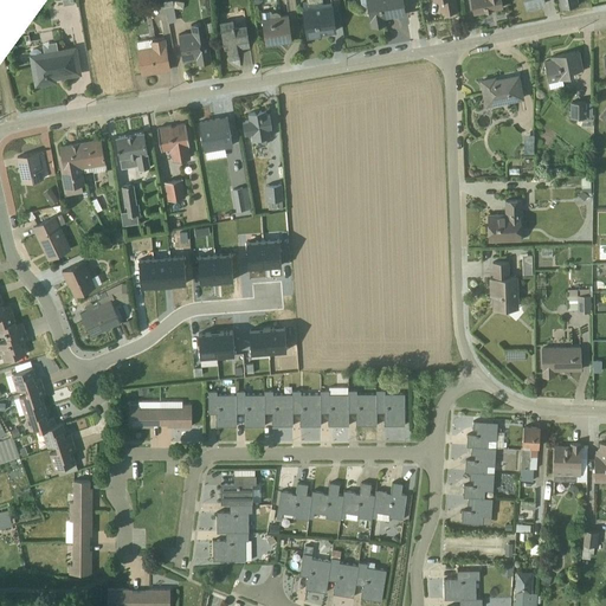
[(172,0),(156,4),(159,14),(166,13),(167,24),(175,21),(172,0)]
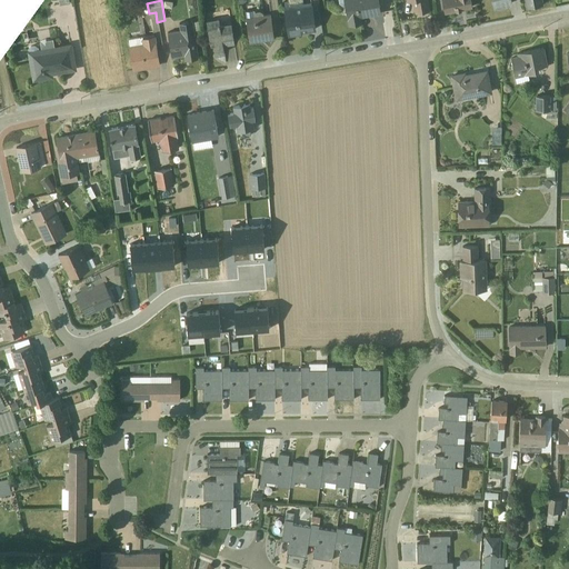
[(337,0),(338,3),(342,7),(345,7),(349,26),(360,23),(359,18),(379,13),(377,0),(337,0)]
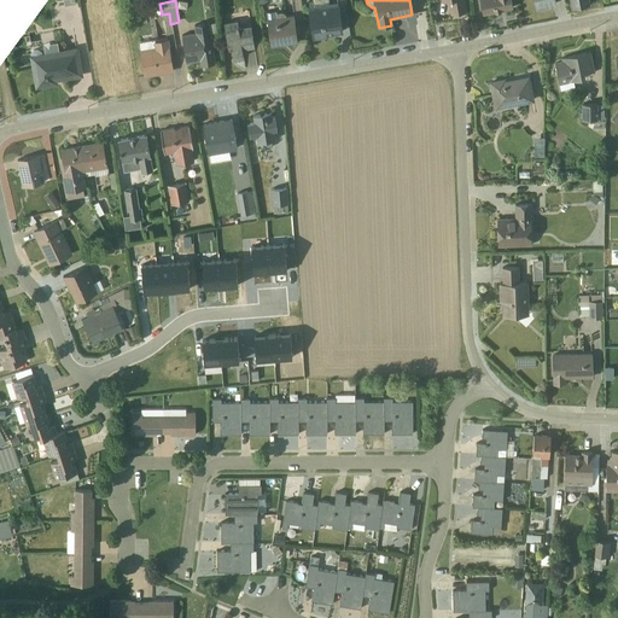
[(449,15),(466,12),(464,0),(439,0),(441,1),(447,1),(449,15)]
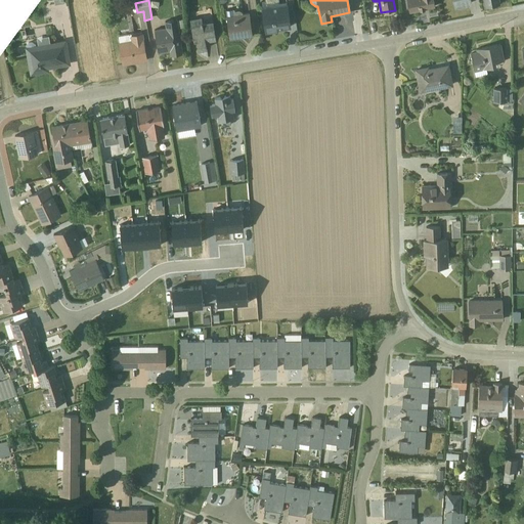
[(434,6),(432,0),(406,0),(408,12),(424,9),(424,8),(434,6)]
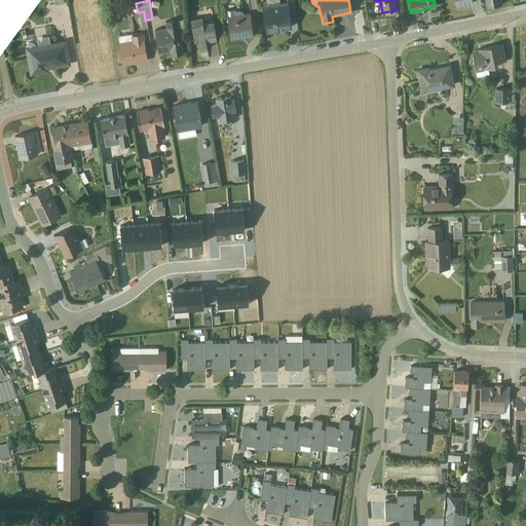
[(263,8),(266,33),(277,31),(277,29),(290,27),(287,5),(263,8)]
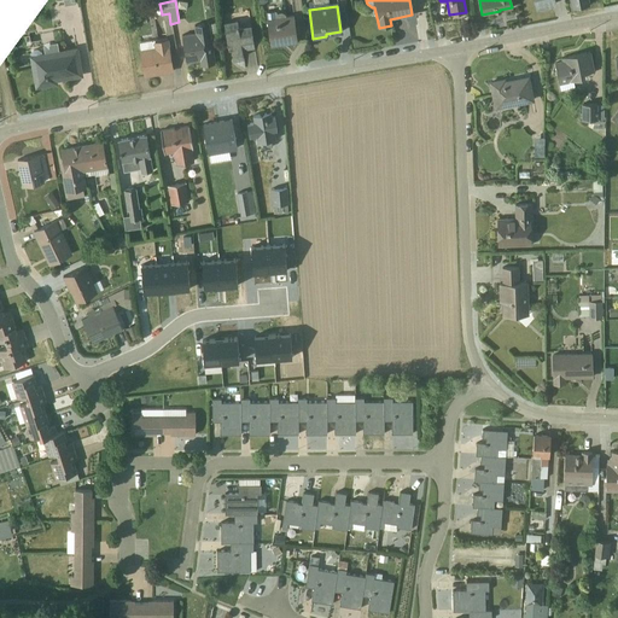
[(269,46),(297,42),(293,16),(286,17),(284,13),(281,12),(278,12),(275,15),(274,18),(274,11),(264,12),(266,19),(267,19),(269,46)]
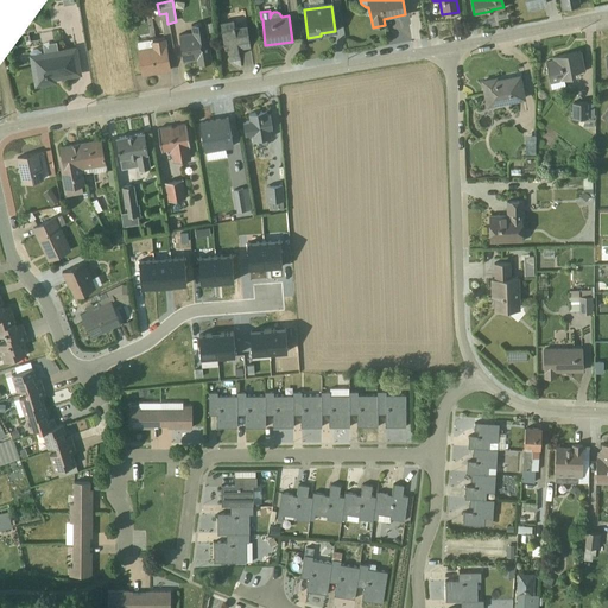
[(233,21),(220,23),(223,48),(227,48),(229,59),(239,58),(239,57),(238,48),(249,45),(246,26),(234,27),(233,21)]
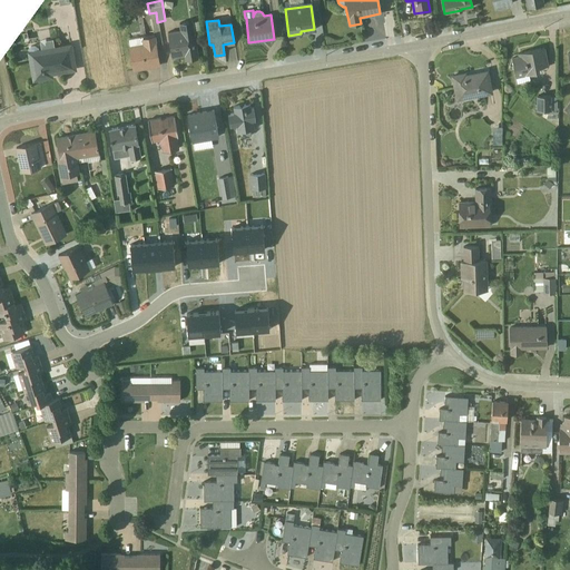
[(172,58),(187,56),(188,60),(197,59),(194,31),(199,30),(198,21),(193,22),(193,21),(178,23),(179,30),(167,32),(172,58)]
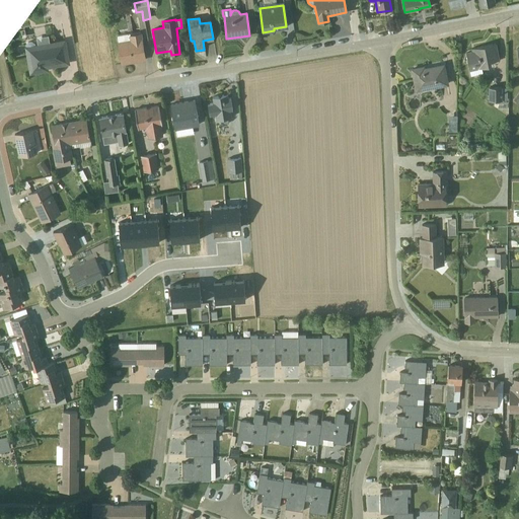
[(129,33),(117,35),(121,64),(144,60),(140,33),(129,35),(129,33)]
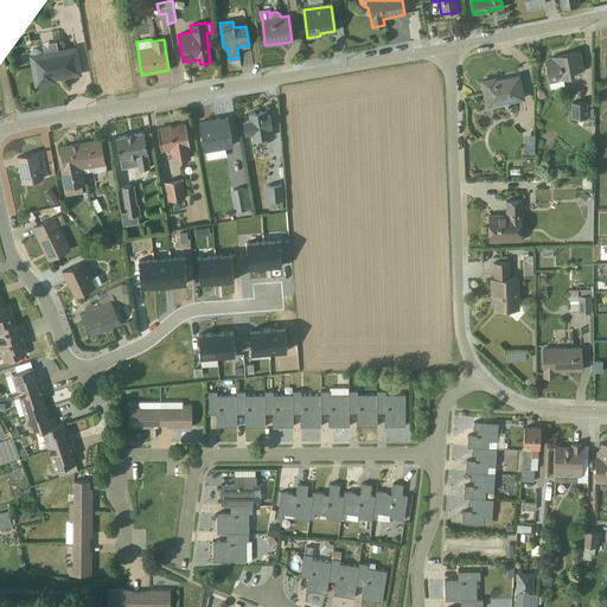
[(30,53),(36,85),(55,82),(53,78),(80,75),(74,46),(40,53),(40,51),(37,49),(32,50),(30,53)]
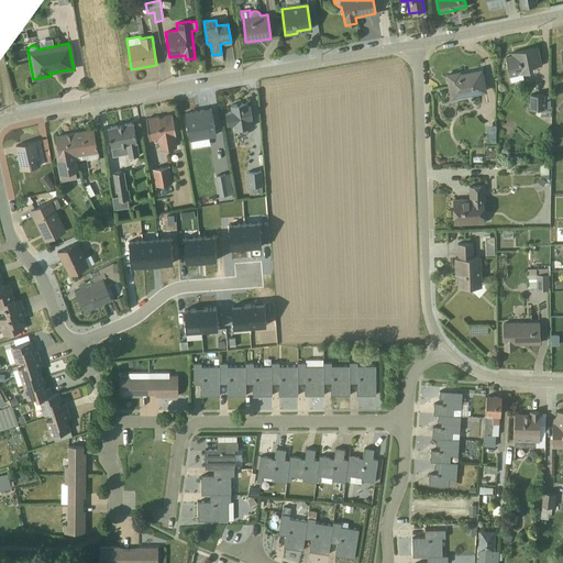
[(505,58),(509,77),(532,72),(532,67),(540,65),(537,47),(514,53),(514,56),(505,58)]
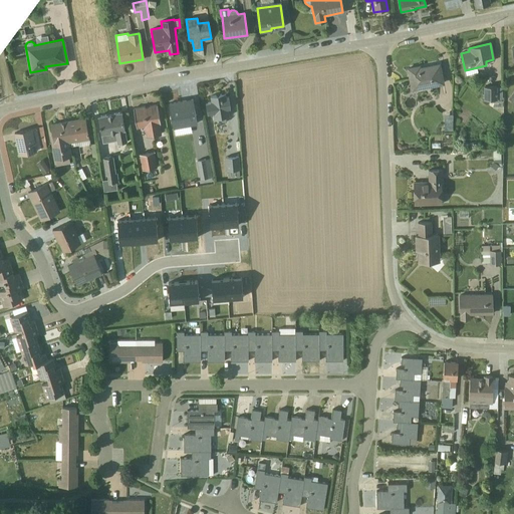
[(419,66),(408,69),(412,90),(436,85),(435,80),(442,79),(439,64),(419,68),(419,66)]
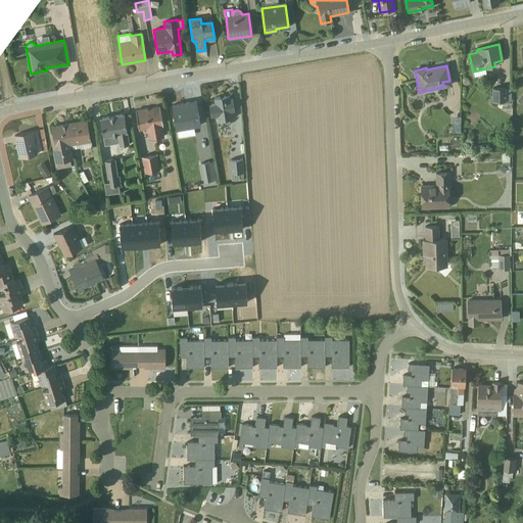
[(506,89),(491,88),(491,102),(506,102),(506,89)]
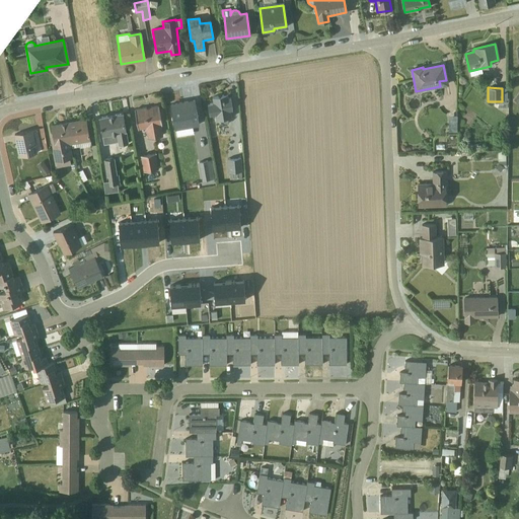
[(222,125),(227,125),(228,123),(227,119),(231,118),(230,110),(232,109),(230,98),(224,99),(223,95),(222,95),(220,95),(219,95),(217,95),(216,96),(212,97),(213,103),(207,104),(209,116),(215,115),(216,121),(219,120),(220,124),(222,125)]
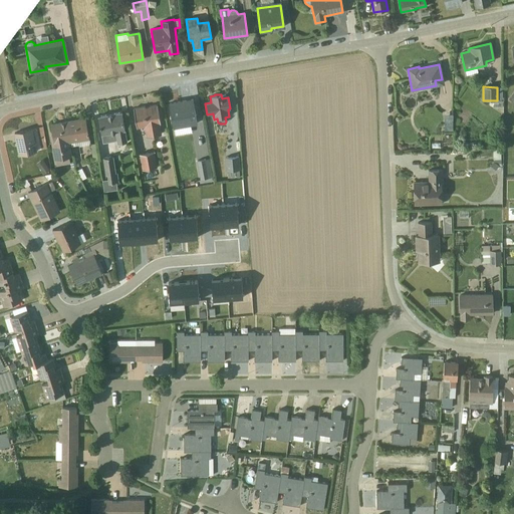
[(173,127),(197,123),(192,99),(169,103),(173,127)]
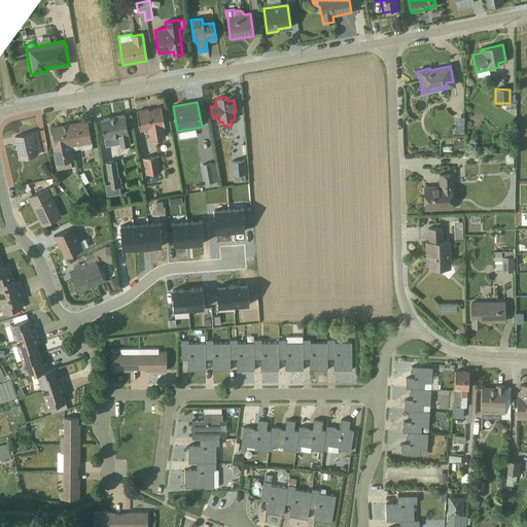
[(148,109),(136,111),(140,131),(147,130),(149,140),(165,137),(163,128),(164,127),(161,108),(152,109),(152,110),(148,110),(148,109)]
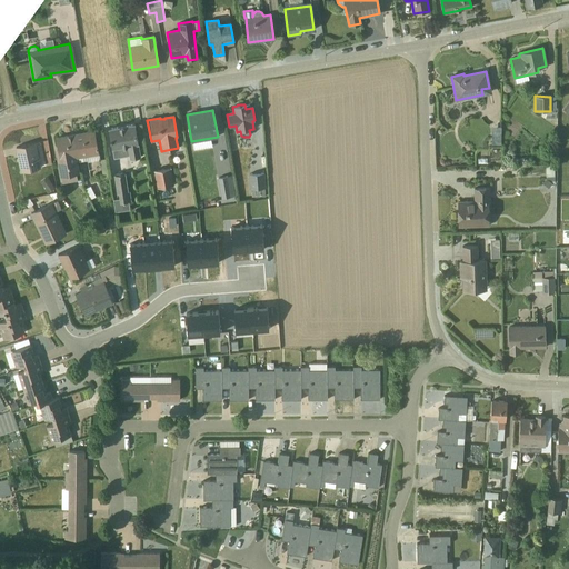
[(129,159),(140,157),(135,125),(109,129),(113,158),(128,155),(129,155),(129,159)]
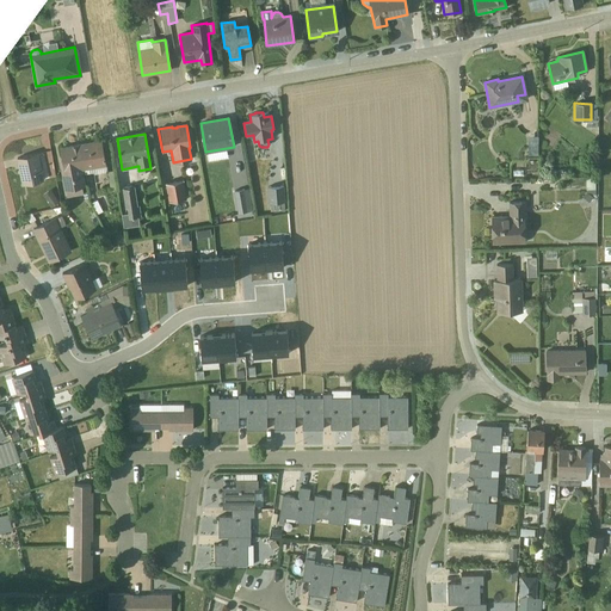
[(528,136),(528,155),(537,155),(537,136),(528,136)]
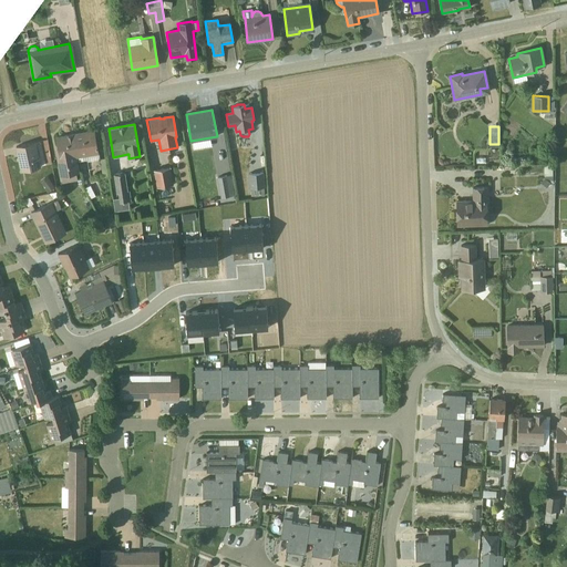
[(86,162),(99,160),(93,131),(73,134),(78,162),(86,161),(86,162)]
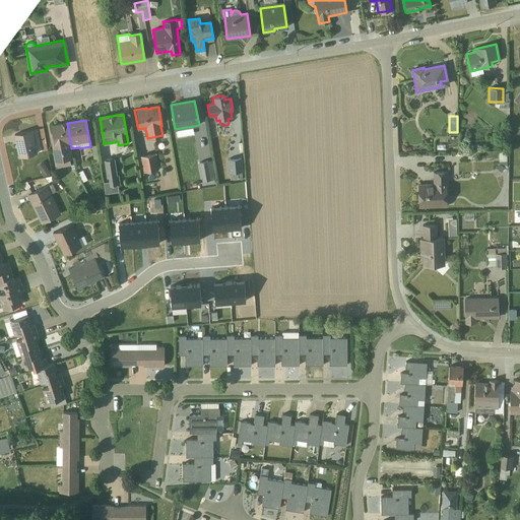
[(57,168),(70,165),(69,158),(72,158),(73,157),(70,144),(67,123),(52,126),(54,136),(50,137),(54,161),(56,161),(57,168)]
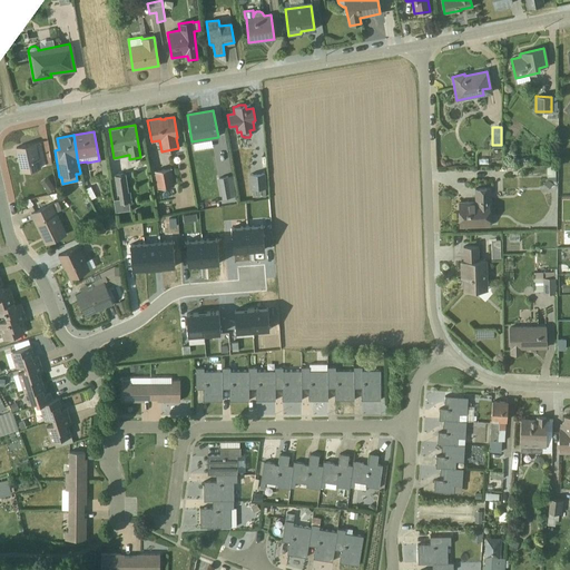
[(16,147),(21,173),(40,168),(35,144),(40,143),(39,143),(16,147)]
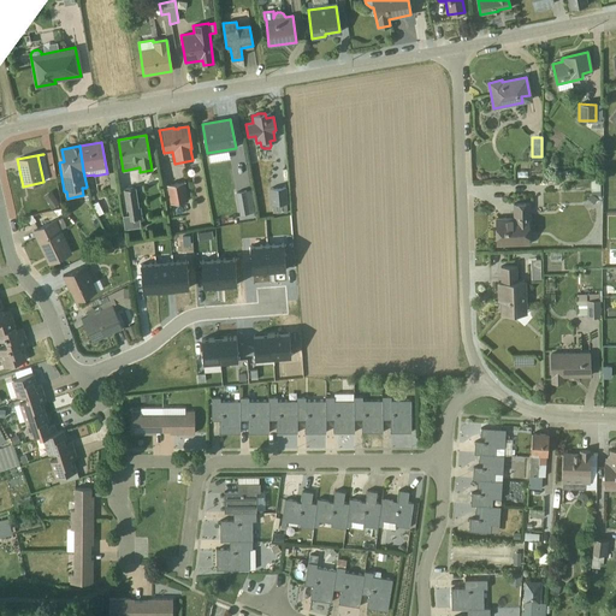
[(586,199),(593,203),(597,200),(597,199),(599,199),(599,196),(602,196),(602,194),(599,194),(599,178),(590,178),(590,194),(586,199)]
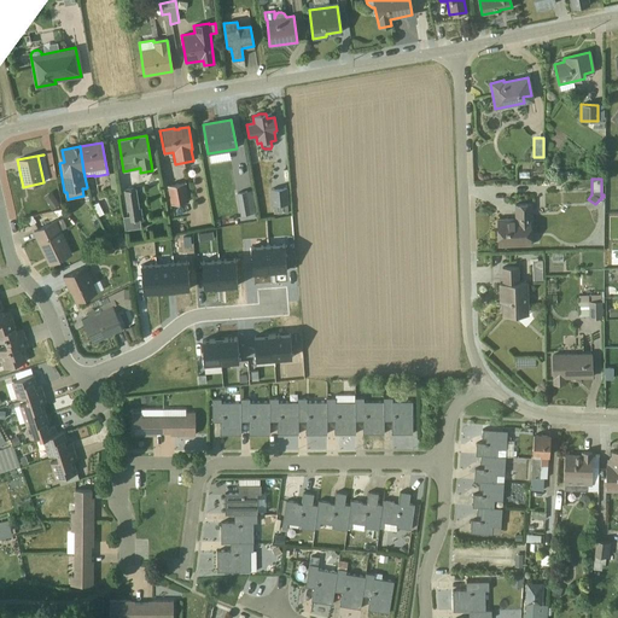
[(167,186),(170,204),(188,202),(185,182),(167,186)]
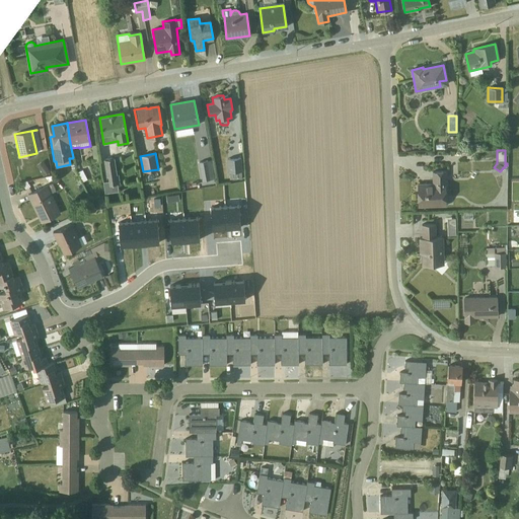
[(117,174),(114,158),(103,159),(106,177),(107,177),(108,181),(102,182),(104,194),(118,192),(117,183),(120,183),(118,174),(117,174)]
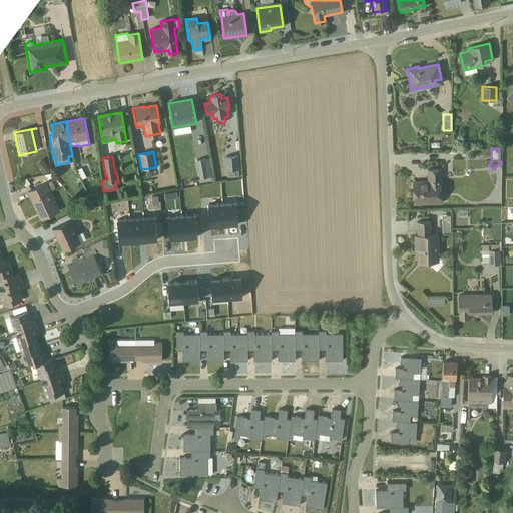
[(237,156),(224,157),(225,170),(234,170),(235,177),(239,177),(237,156)]
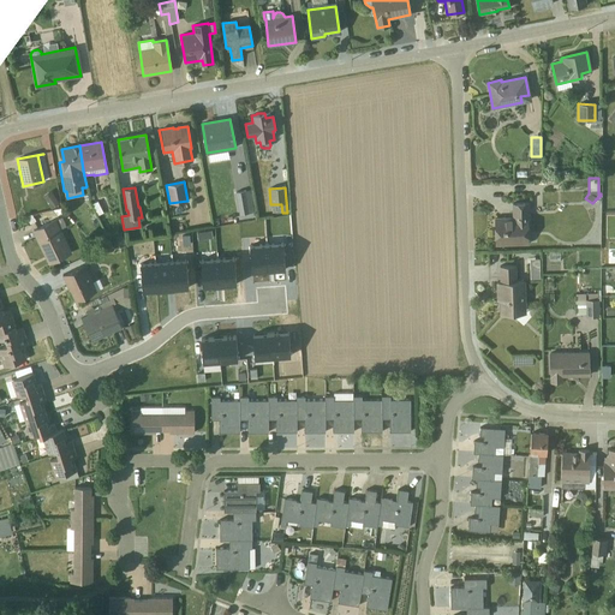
[(254,212),(250,190),(234,192),(239,214),(254,212)]
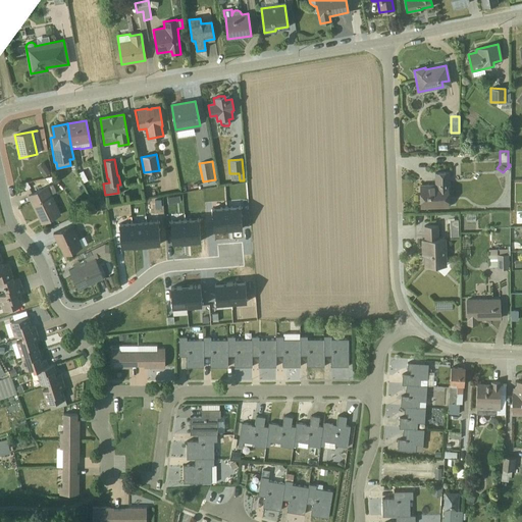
[(50,173),(43,162),(36,166),(43,177),(50,173)]
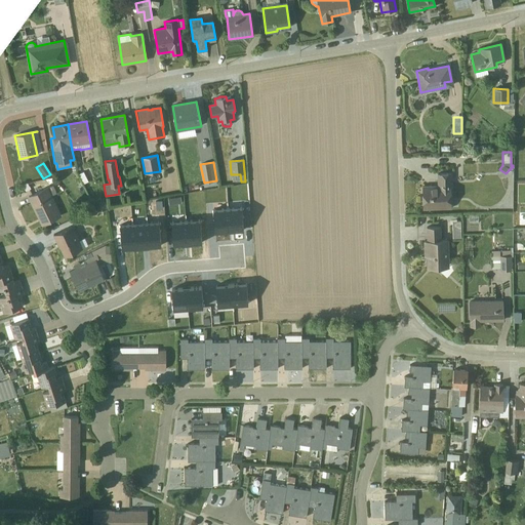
[(451,186),(451,173),(437,173),(437,186),(421,187),(422,209),(450,208),(450,186),(451,186)]
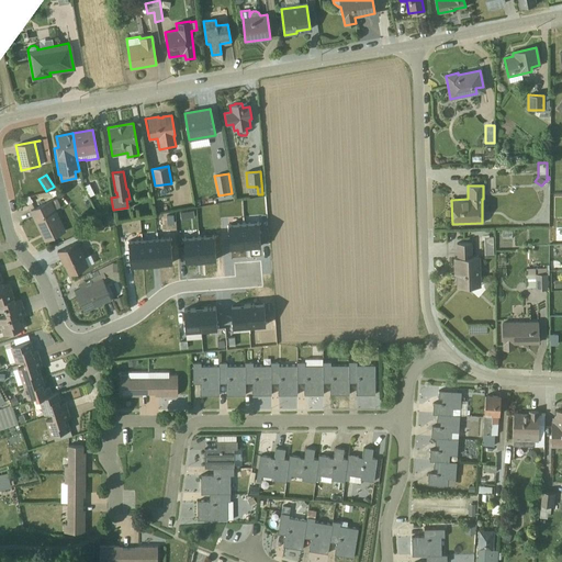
[(60,206),(56,198),(30,211),(44,240),(65,231),(55,210),(60,206)]
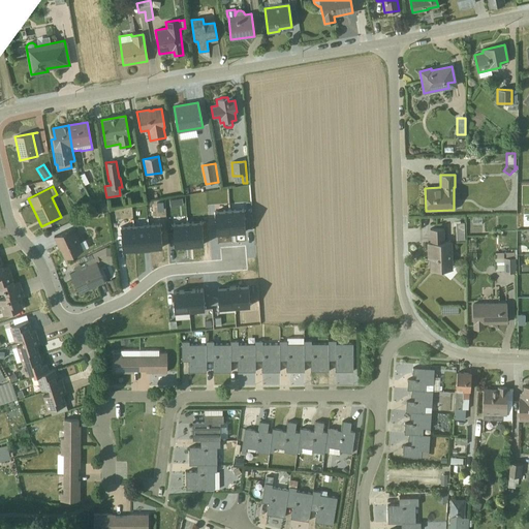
[(94,211),(91,205),(85,208),(88,213),(94,211)]
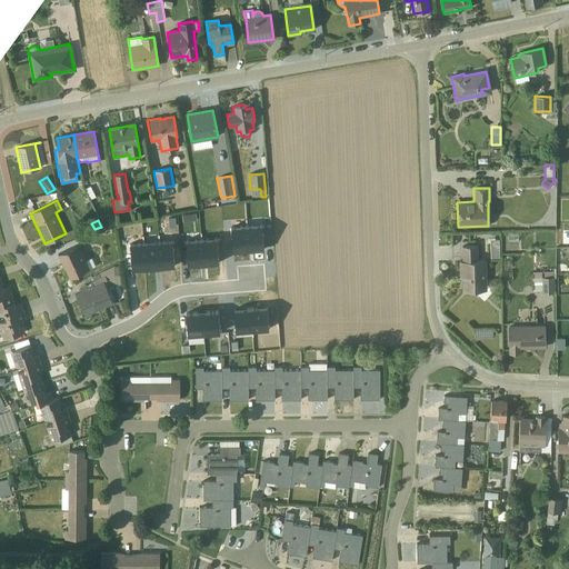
[(261,225),(246,226),(248,250),(263,249),(261,225)]
